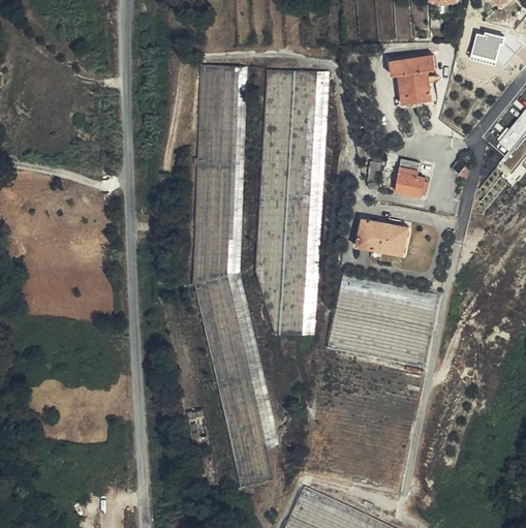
[(476,30),(470,56),(508,66),(513,47),(501,43),(503,37),(476,30)]
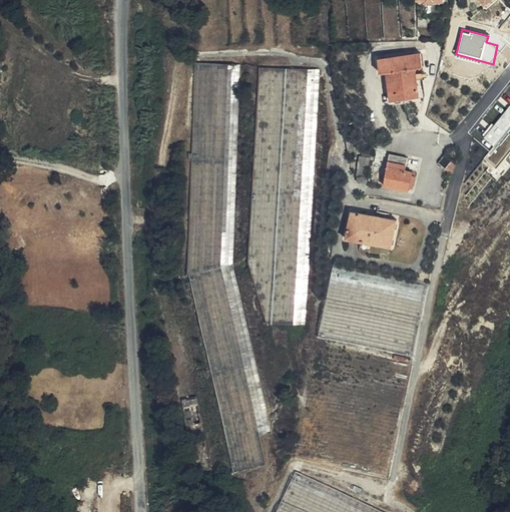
[(419,97),(415,69),(422,68),(421,55),(381,58),(383,72),(388,72),(391,100),(419,97)]
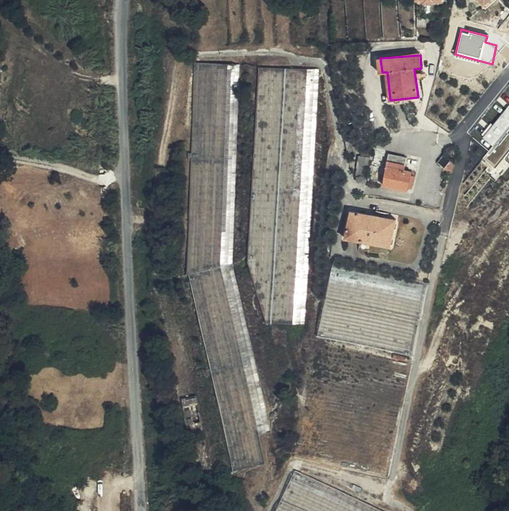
[(481,135),(492,143),(508,119),(508,104),(506,102),(481,135)]
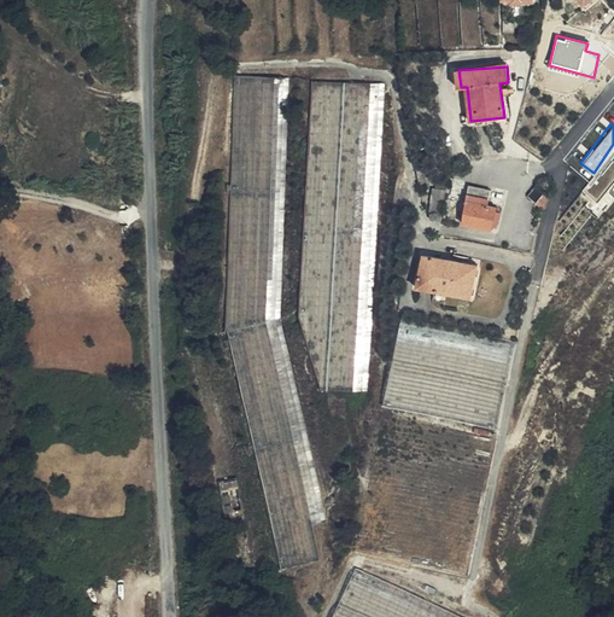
[(489,231),(495,207),(484,203),(487,188),(469,185),(460,222),(489,231)]
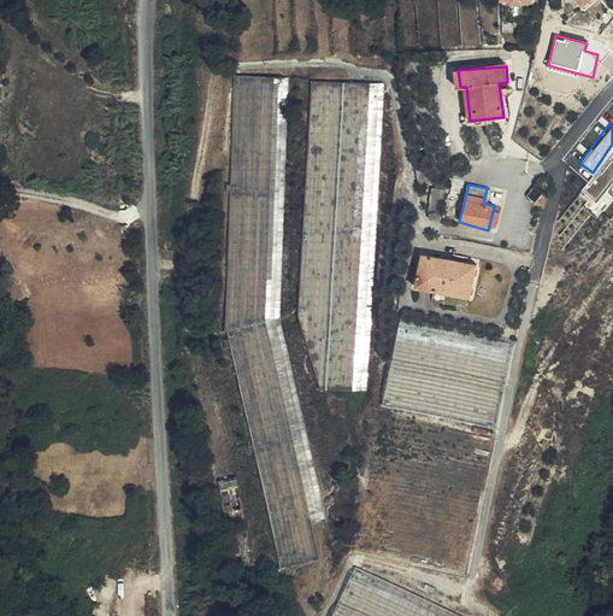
[(536,203),(543,193),(534,186),(526,195),(536,203)]
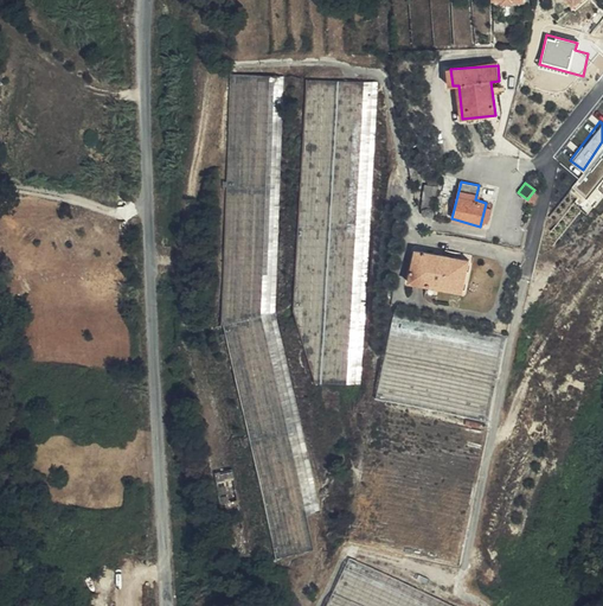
[(435,201),(437,186),(424,184),(422,199),(435,201)]
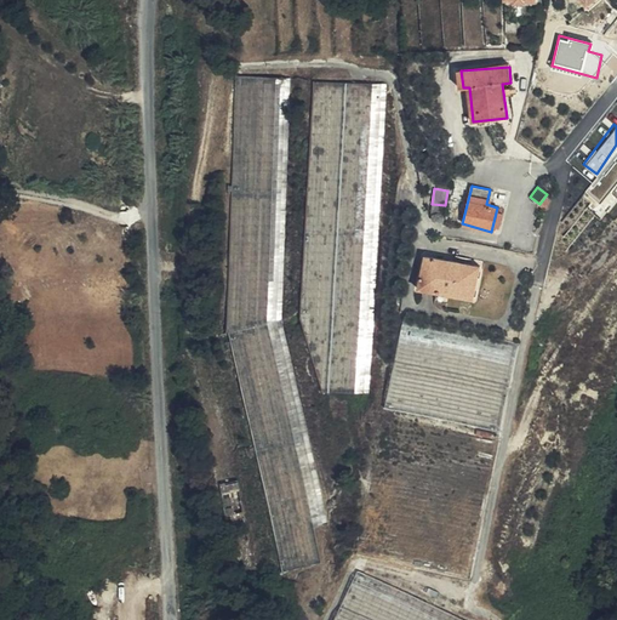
[(433,291),(469,300),(476,266),(461,262),(460,267),(439,263),(440,257),(422,254),(416,277),(434,280),(433,291)]
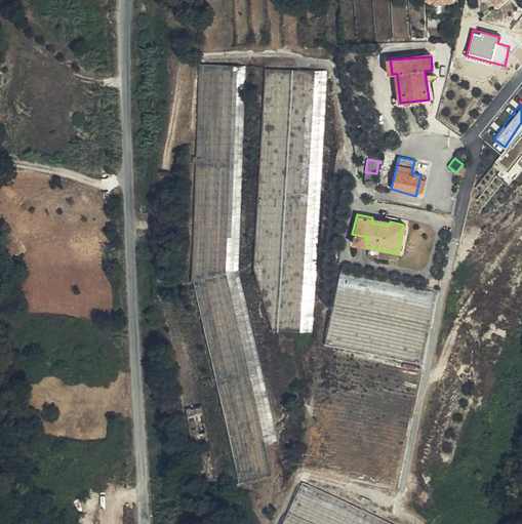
[(367,237),(352,234),(350,242),(366,246),(367,237)]
